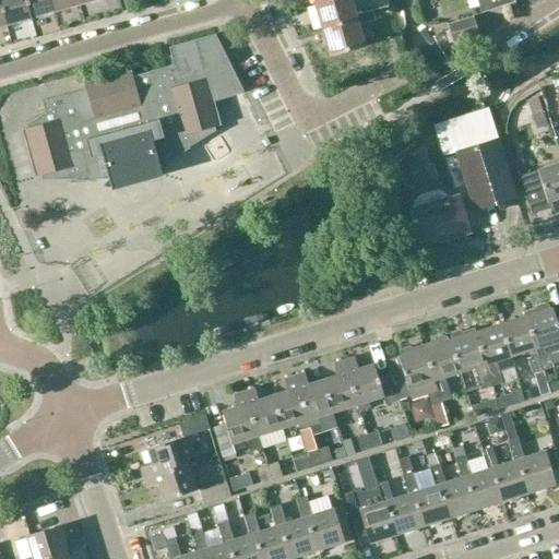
[(30,19),(24,0),(0,0),(0,8),(4,25),(30,19)]
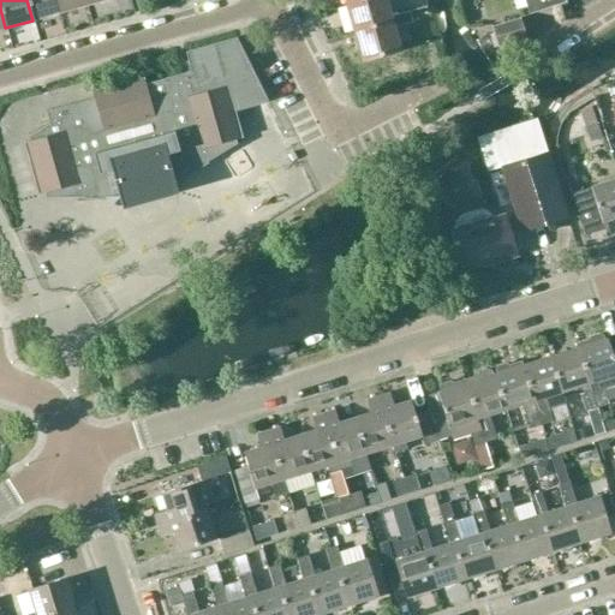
[(60,12),(57,0),(27,0),(33,21),(60,12)]
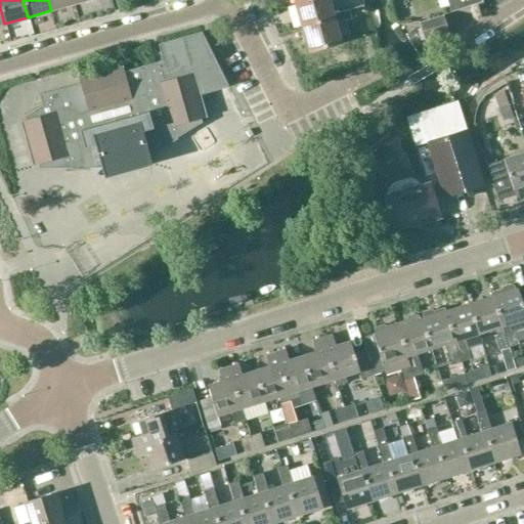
[(75,4),(73,0),(48,0),(51,10),(75,4)]
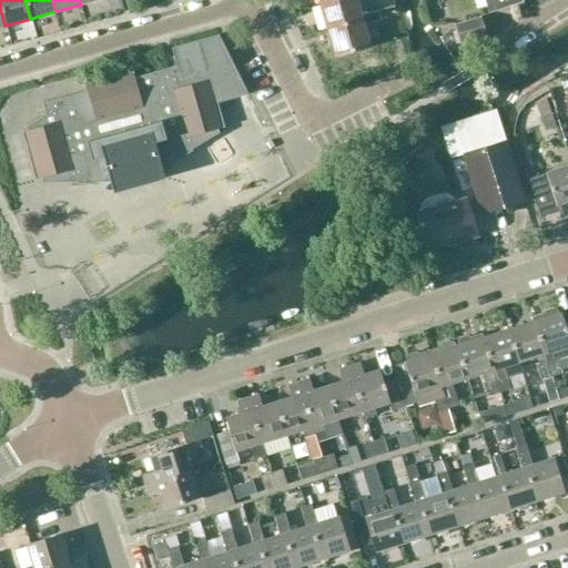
[(331,0),(321,3),(327,29),(362,20),(361,14),(356,0),(331,0)]
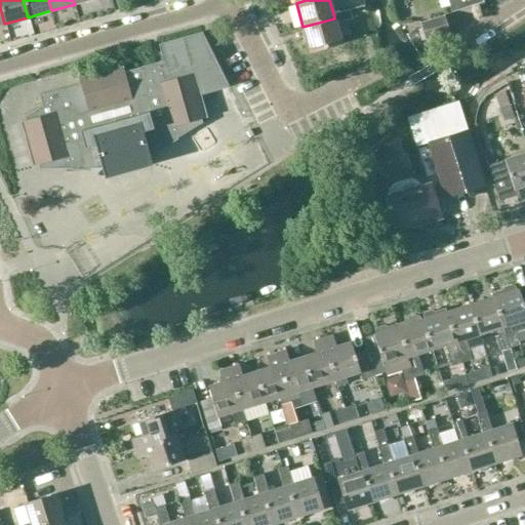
[(334,18),(303,27),(309,50),(340,42),(335,23),(352,18),(349,9),(333,13),(334,18)]
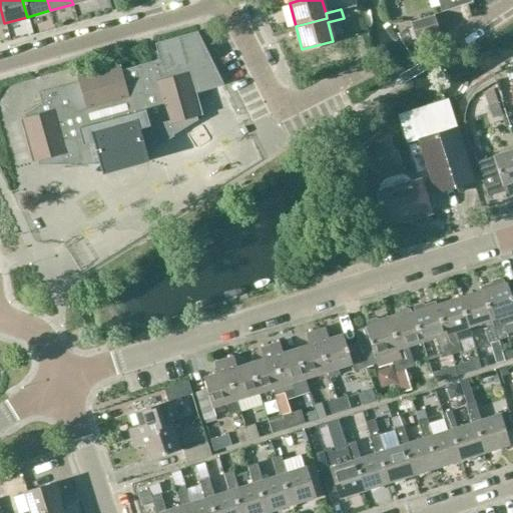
[(440,37),(433,16),(411,23),(419,49),(440,37)]
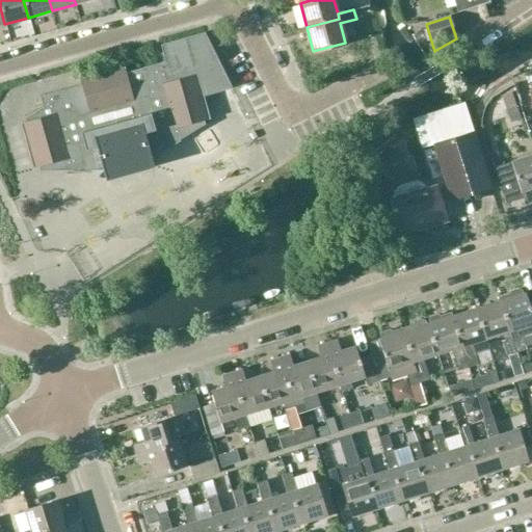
[(205,122),(209,120),(204,97),(232,88),(205,32),(160,45),(165,62),(126,74),(125,69),(80,81),(81,86),(40,97),(43,108),(25,118),(26,123),(22,124),(34,169),(40,167),(42,171),(105,171),(106,176),(152,162),(151,158),(205,126),(205,122)]
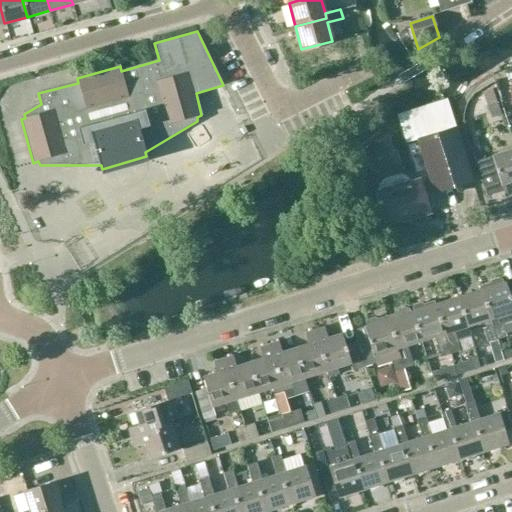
[(473,180),(456,127),(418,138),(434,192),(473,180)]
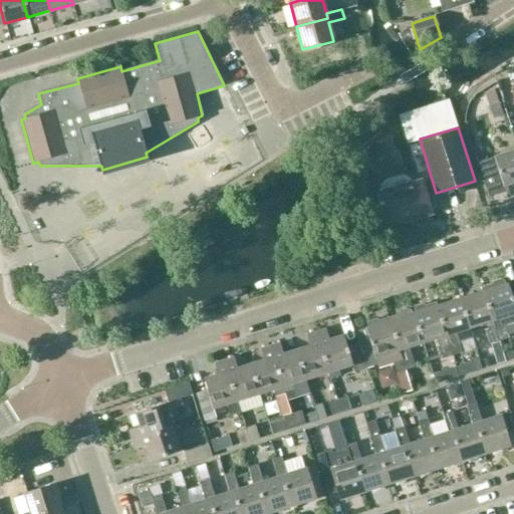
[(513,151),(495,157),(478,162),(488,196),(505,191),(507,197),(513,194),(513,151)]
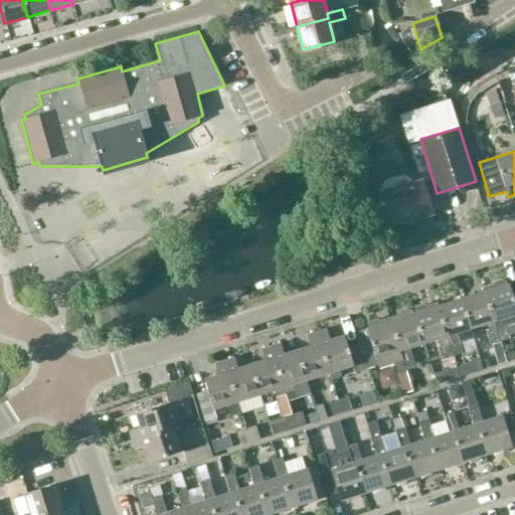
[(382,194),(378,195),(387,222),(411,215),(412,216),(432,210),(421,181),(414,184),(413,182),(410,180),(405,177),(400,177),(390,181),(386,183),(382,189),(381,192),(382,194)]
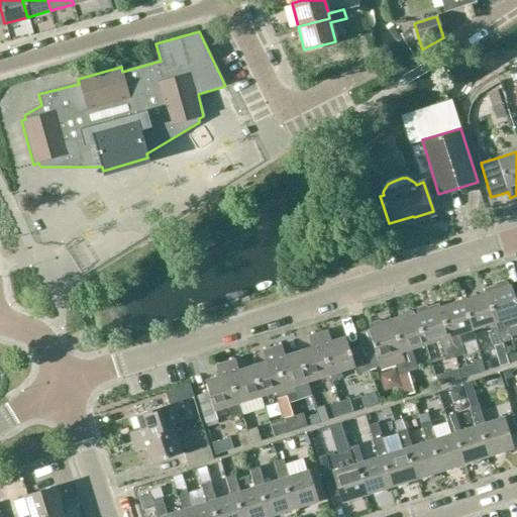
[(341,242),(338,233),(326,237),(329,246),(341,242)]
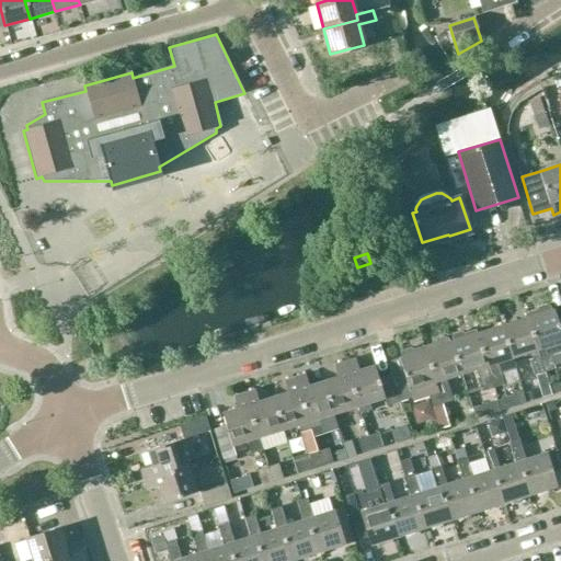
[(560,333),(553,309),(528,318),(545,373),(556,369),(551,354),(549,355),(546,347),(560,342),(560,333)]
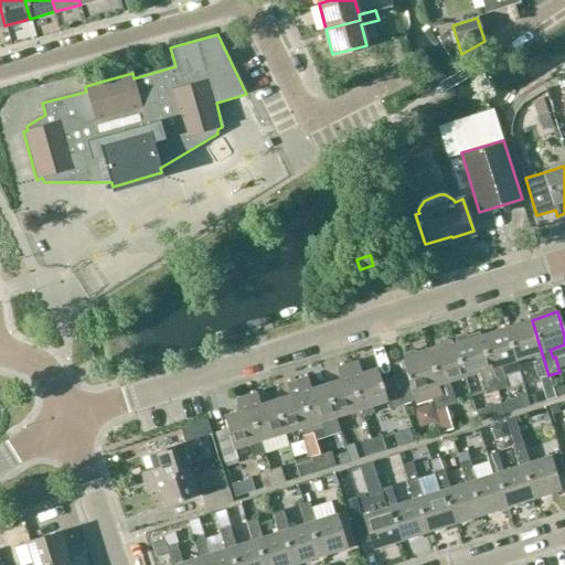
[(548,375),(532,320),(505,328),(516,361),(534,355),(536,363),(533,363),(539,379),(548,375)]
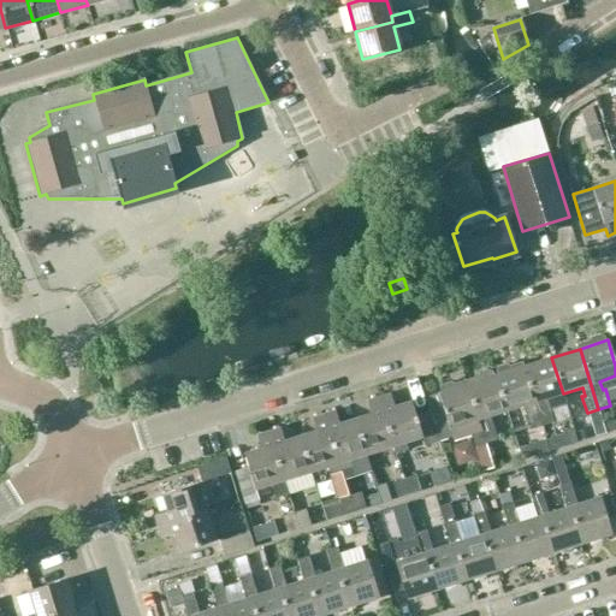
[(563,394),(551,357),(523,366),(543,426),(554,422),(549,407),(546,407),(544,400),(563,394)]
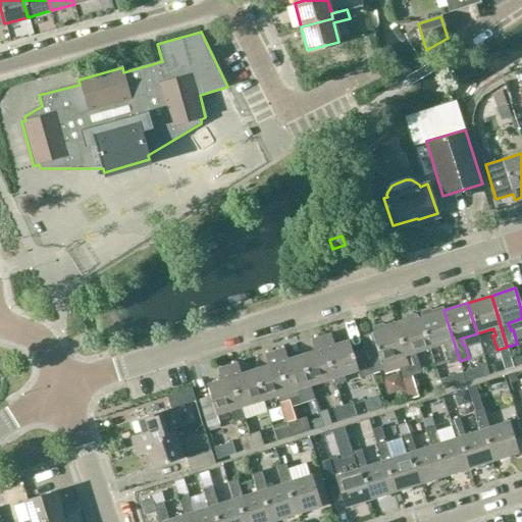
[(460,361),(444,310),(433,314),(432,310),(429,309),(422,311),(420,314),(421,317),(420,318),(429,348),(446,343),(448,350),(446,351),(450,364),(460,361)]
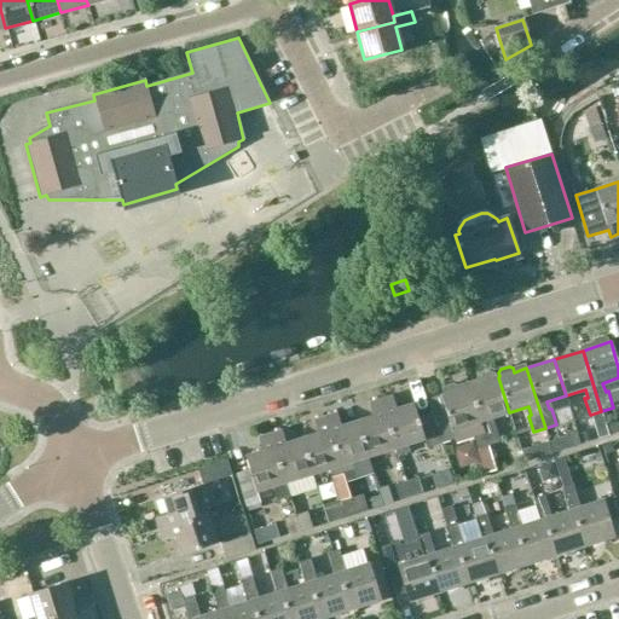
[(509,412),(498,377),(469,386),(489,446),(501,443),(496,426),(493,427),(491,418),(509,412)]
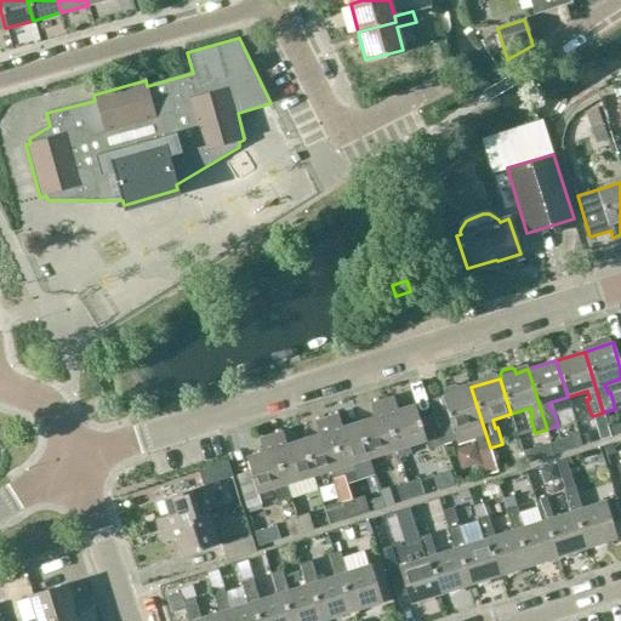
[(446,409),(433,414),(443,445),(456,440),(461,455),(478,449),(479,451),(490,448),(471,387),(443,396),(446,409)]
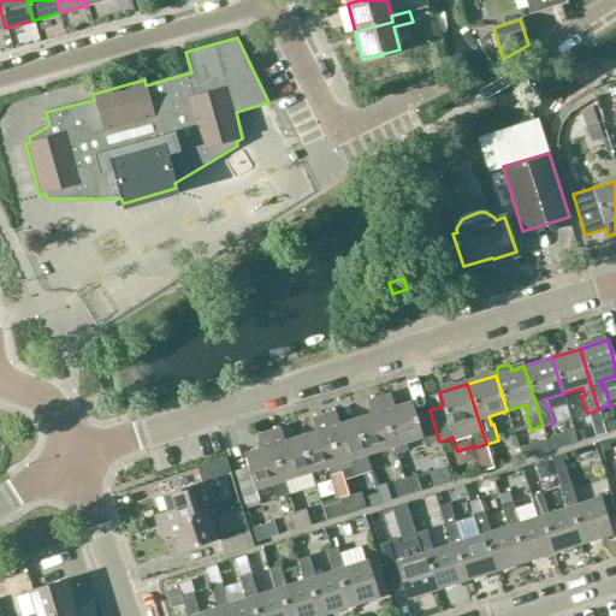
[(379,397),(395,445),(397,454),(408,450),(406,443),(422,437),(425,446),(439,442),(430,410),(415,414),(412,402),(395,407),(391,395),(379,397)]
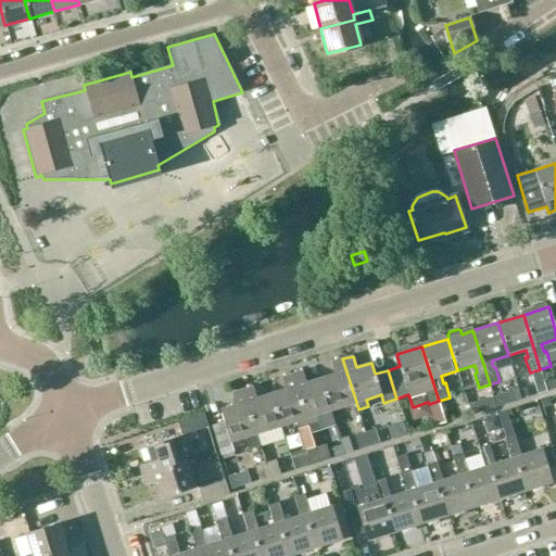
[(331,411),(356,402),(342,358),(332,362),(336,374),(321,378),(331,411)]
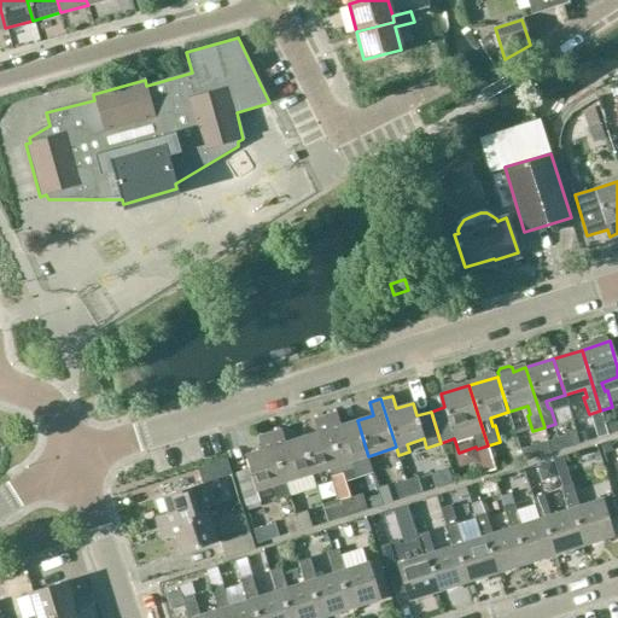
[(336,413),(325,417),(340,465),(343,473),(354,470),(351,461),(368,456),(357,420),(340,425),(336,413)]
